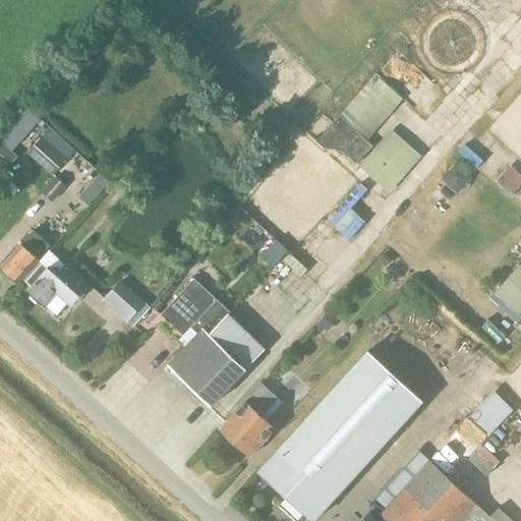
[(321,134),(356,166),(375,143),(368,138),(405,97),(375,71),(321,134)]
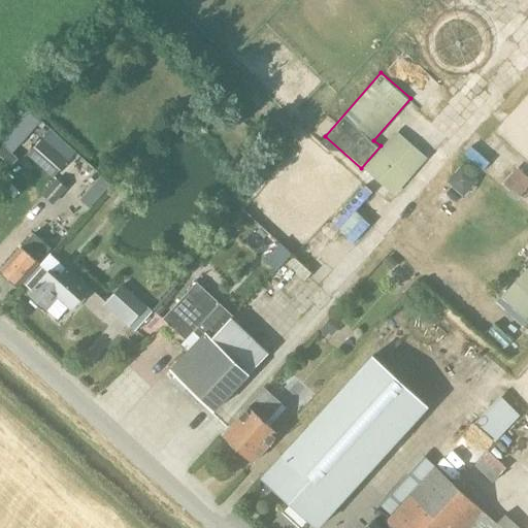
[(0,140),(0,151),(8,159),(44,120),(31,107),(0,140)]
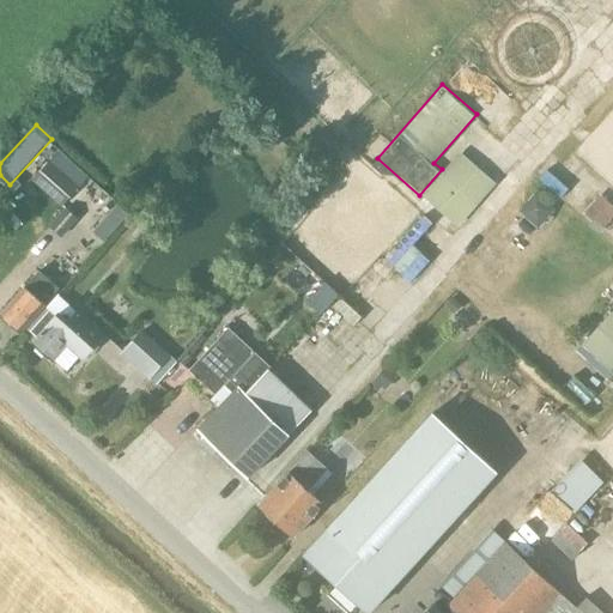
[(457,225),(498,181),(462,149),(423,193),(457,225)]
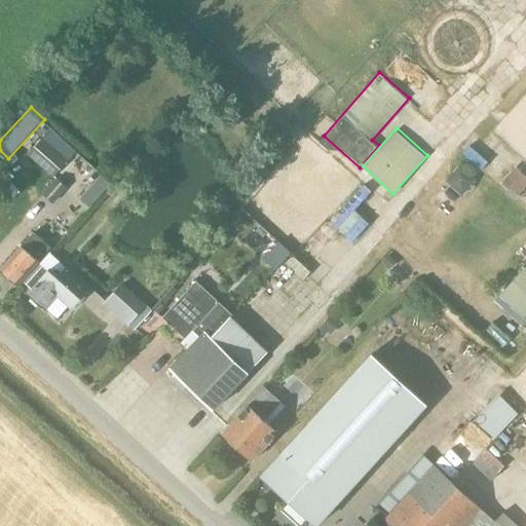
[(67,160),(42,139),(28,154),(52,177),(67,160)]
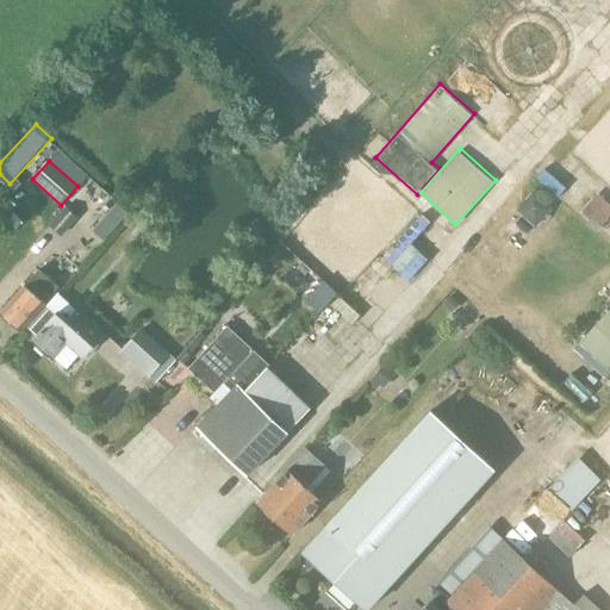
[(128,212),(101,188),(91,201),(106,215),(97,226),(107,236),(128,212)]
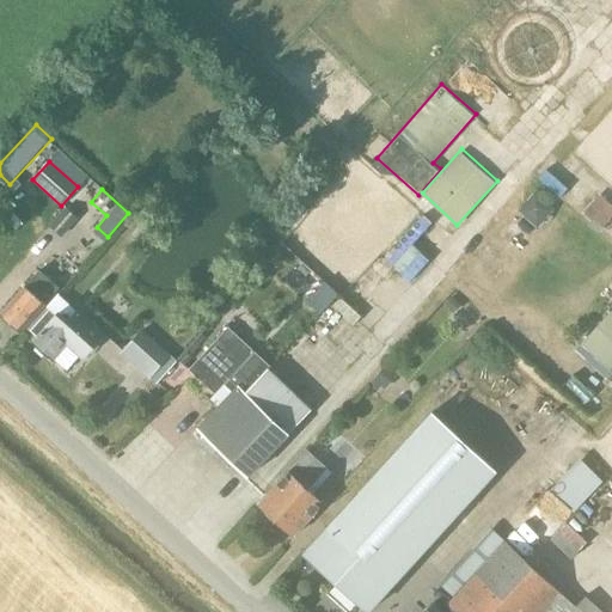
[(519,208),(538,226),(556,207),(537,189),(519,208)]
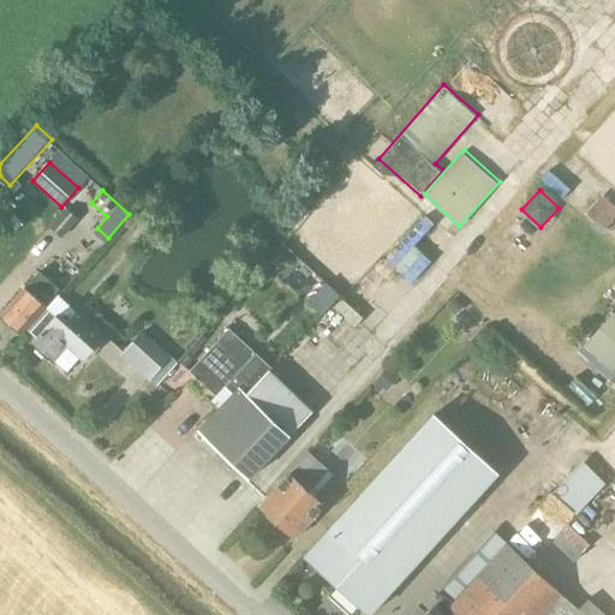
[(614,202),(603,191),(586,209),(605,227),(614,218),(614,202)]
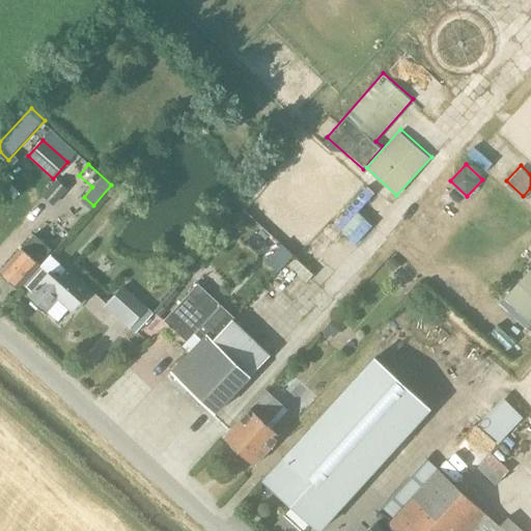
[(57,180),(43,196),(53,205),(66,189),(57,180)]
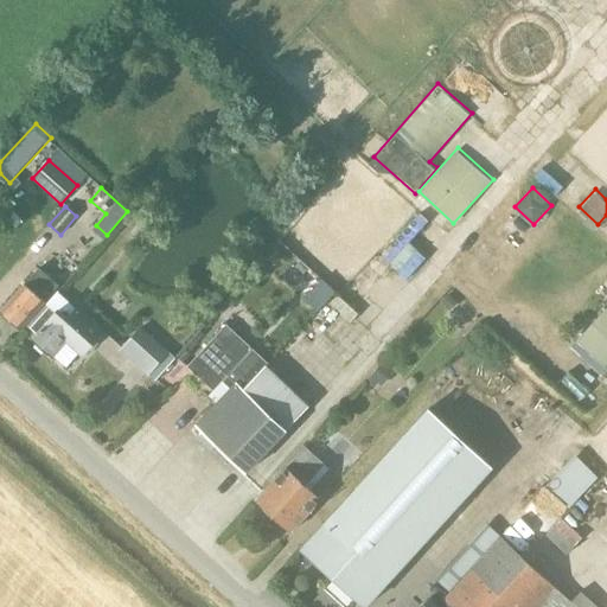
[(390,242),(416,215),(408,206),(382,235),(390,242)]
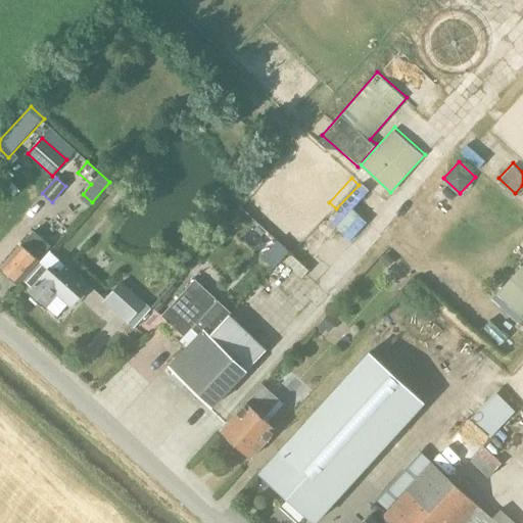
[(350,239),(368,221),(354,207),(371,190),(364,183),(329,219),(350,239)]
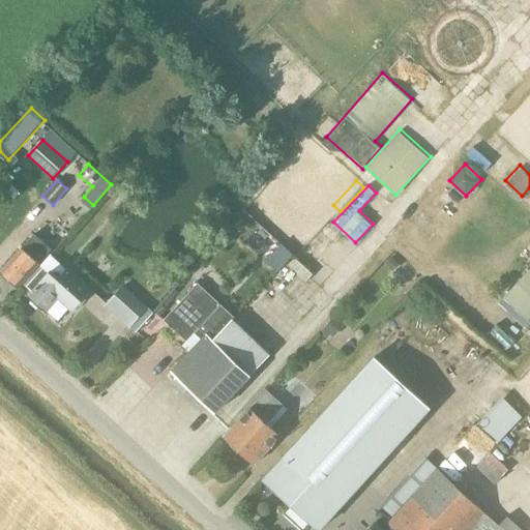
[(0,271),(18,287),(39,263),(38,263),(51,249),(33,234),(22,247),(0,271)]
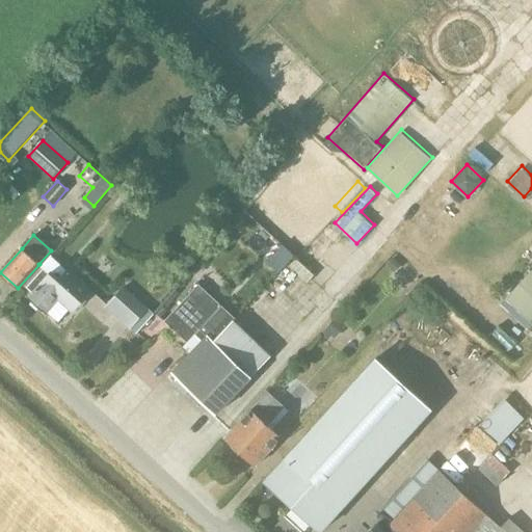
[(266,261),(281,271),(295,253),(281,242),(266,261)]
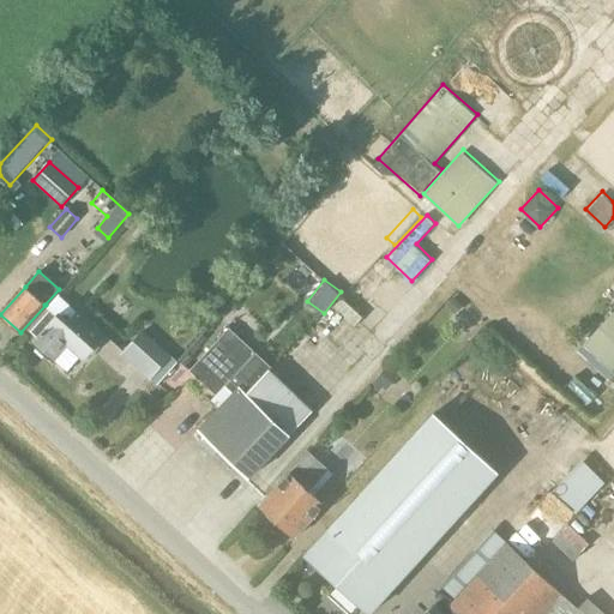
[(613,312),(579,348),(613,380),(613,378),(613,312)]
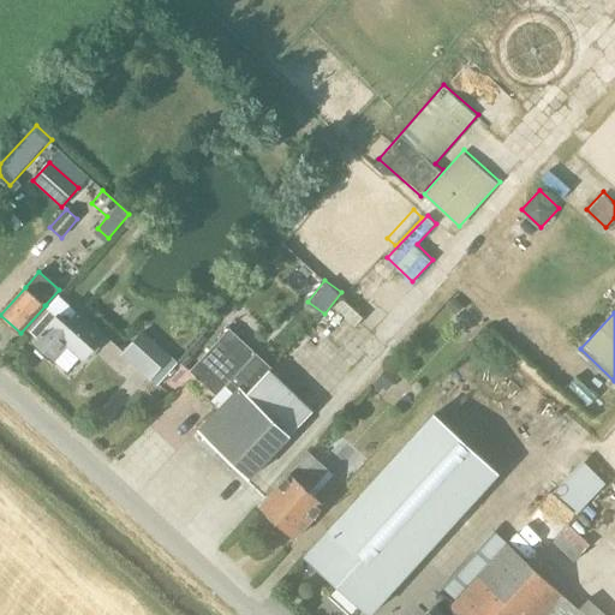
[(34,345),(53,363),(67,347),(83,363),(106,339),(79,315),(69,327),(59,317),(53,323),(46,317),(31,333),(39,339),(34,345)]
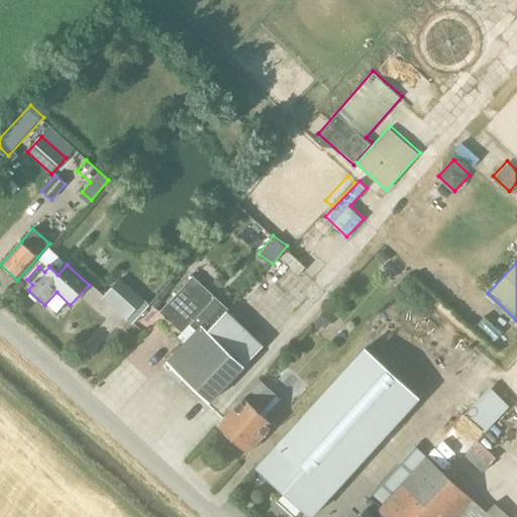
[(183,333),(190,325),(197,331),(167,364),(210,404),(264,347),(227,313),(229,311),(215,298),(194,278),(161,313),(183,333)]
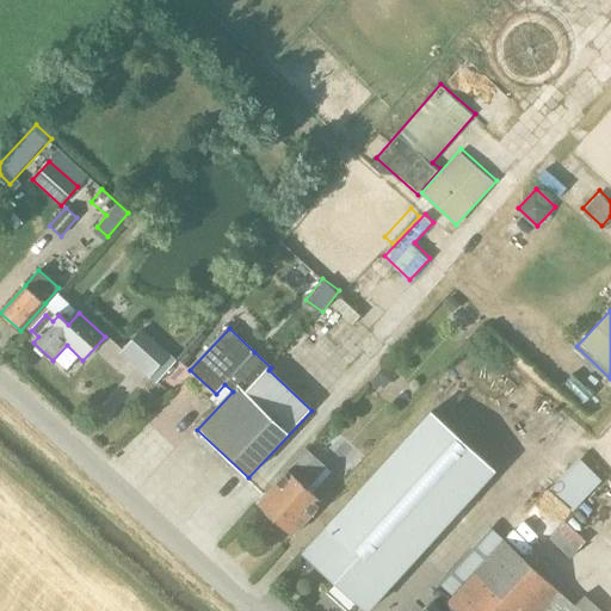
[(124,352),(150,377),(168,357),(142,333),(124,352)]
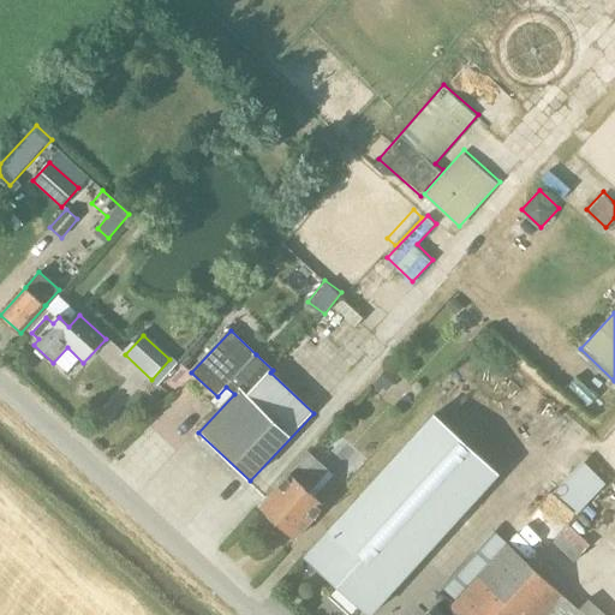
[(374,384),(394,400),(407,382),(387,366),(374,384)]
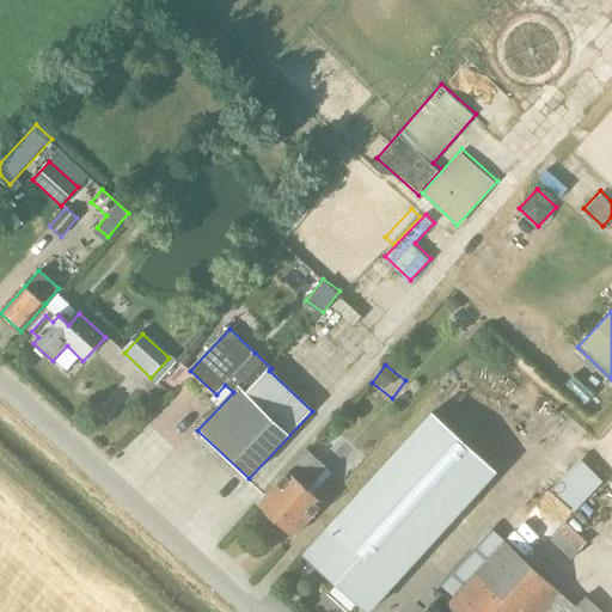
[(565,385),(586,399),(594,387),(574,373),(565,385)]
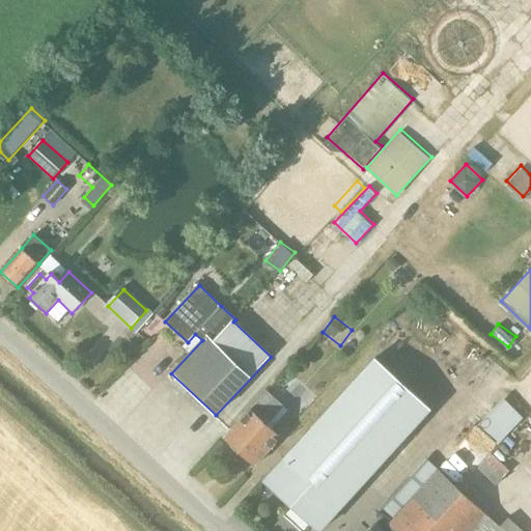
[(334,499),(311,524),(319,530),(322,530),(431,410),(375,359),(286,455),(334,499)]
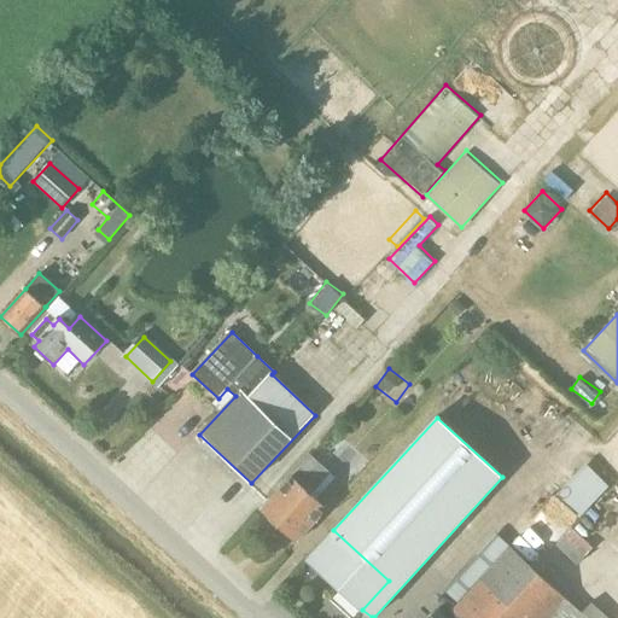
[(261,512),(297,543),(327,511),(313,495),(331,474),(310,456),(261,512)]
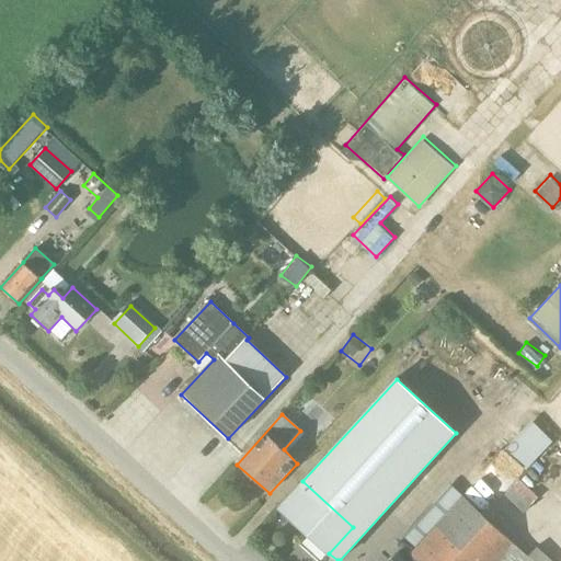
[(527,467),(554,438),(531,418),(504,447),(527,467)]
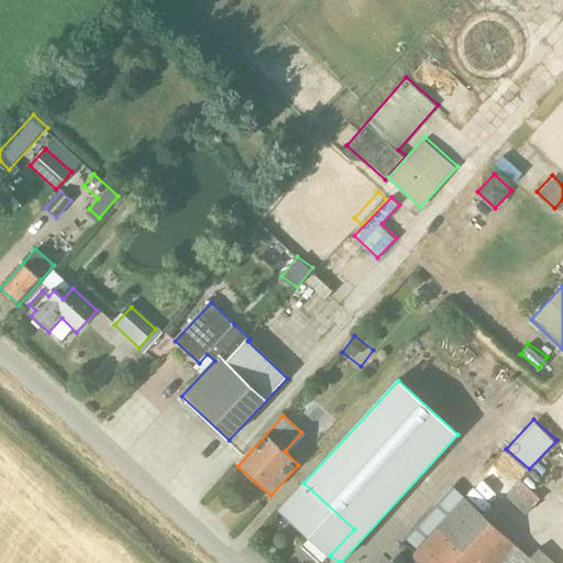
[(521,477),(505,496),(525,514),(541,496),(521,477)]
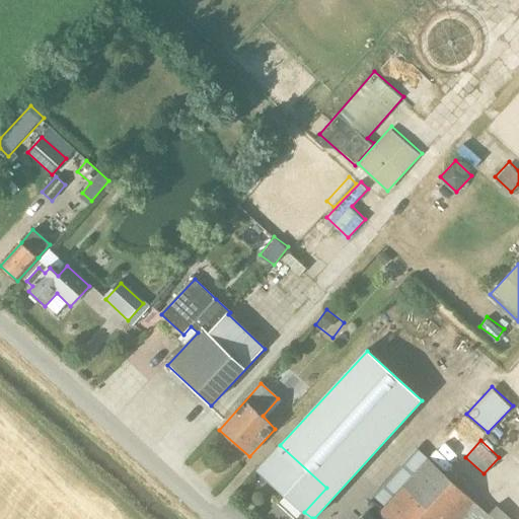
[(258,469),(304,512),(326,488),(280,445),(258,469)]
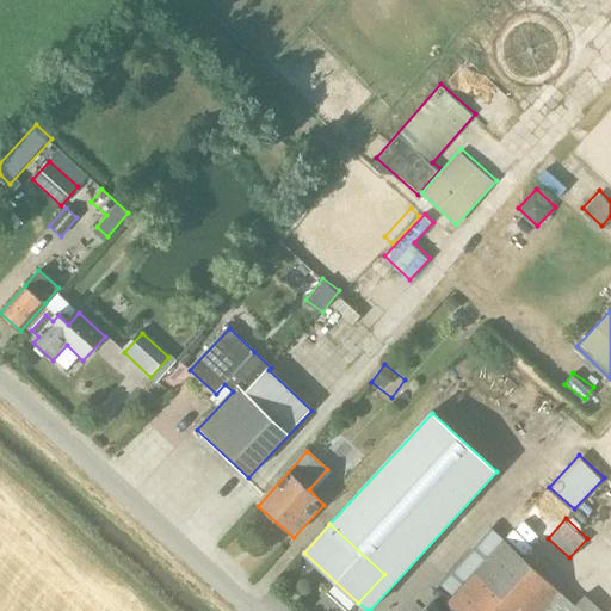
[(451,572),(463,582),(503,539),(491,529),(451,572)]
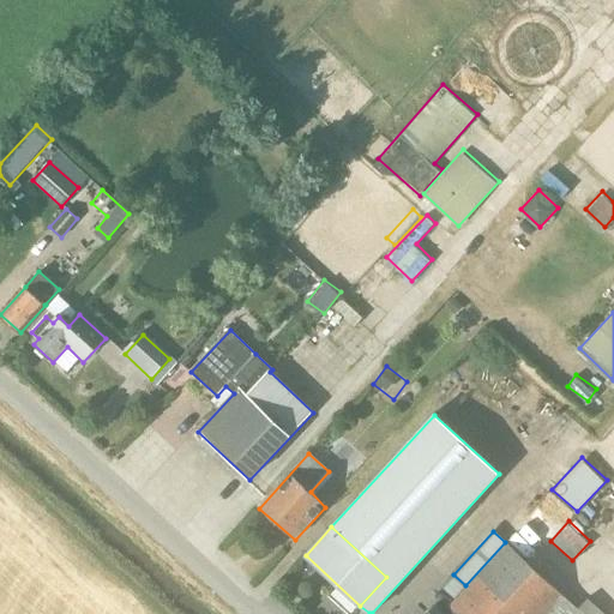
[(447,607),(455,613),(605,613),(588,599),(578,609),(506,543),(447,607)]
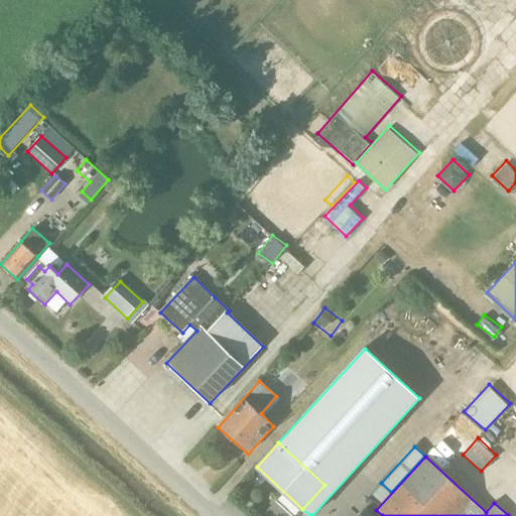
[(376,515),(367,507),(358,515),(376,515)]
